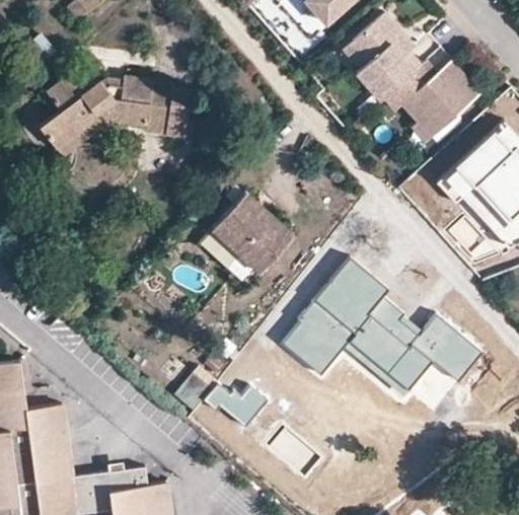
[(74,0),(66,7),(78,21),(101,0),(74,0)]
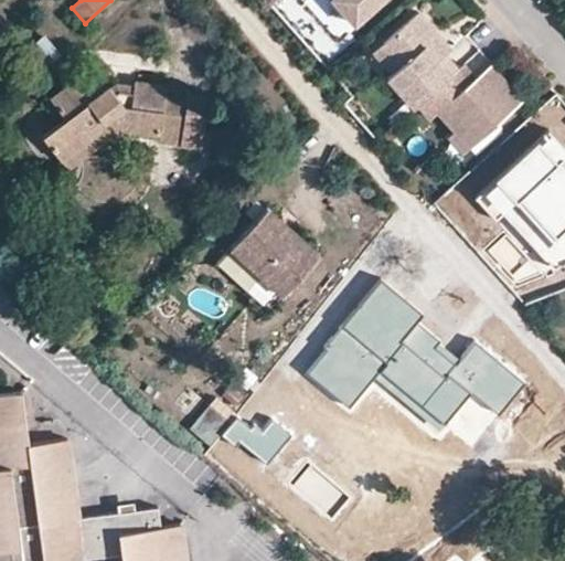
[(331,0),(354,24),(382,0),(331,0)]
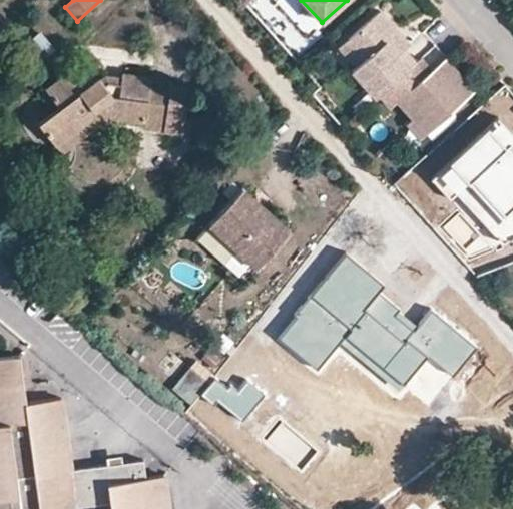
[(379,14),(348,41),(366,61),(356,70),(349,76),(372,101),(376,99),(405,73),(413,67),(401,53),(396,57),(385,45),(397,34),(379,14)]
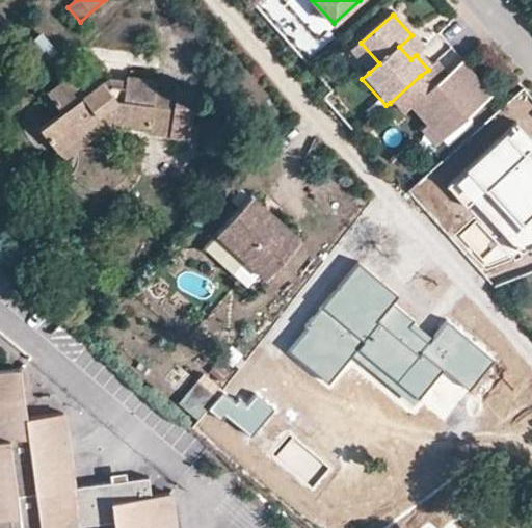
[(424,49),(411,35),(399,47),(410,59),(416,55),(424,49)]
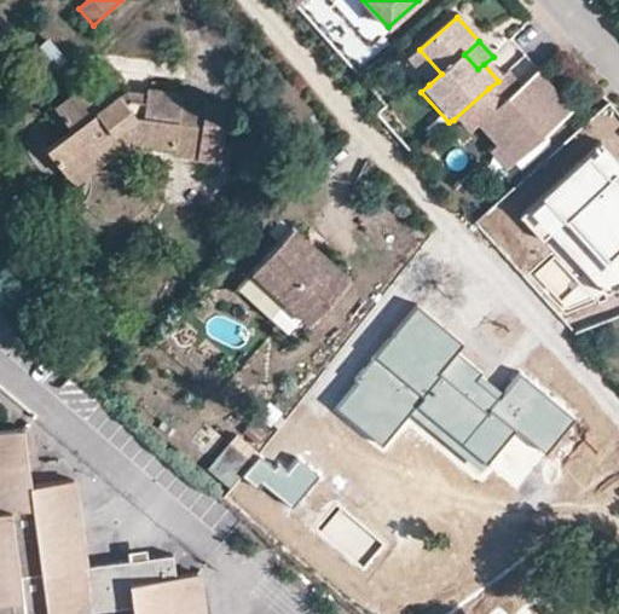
[(441,74),(420,50),(408,61),(429,85),(441,74)]
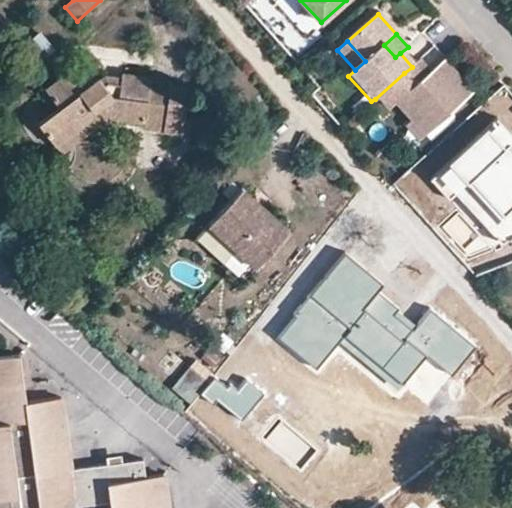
[(428,77),(416,63),(412,67),(404,73),(416,87),(428,77)]
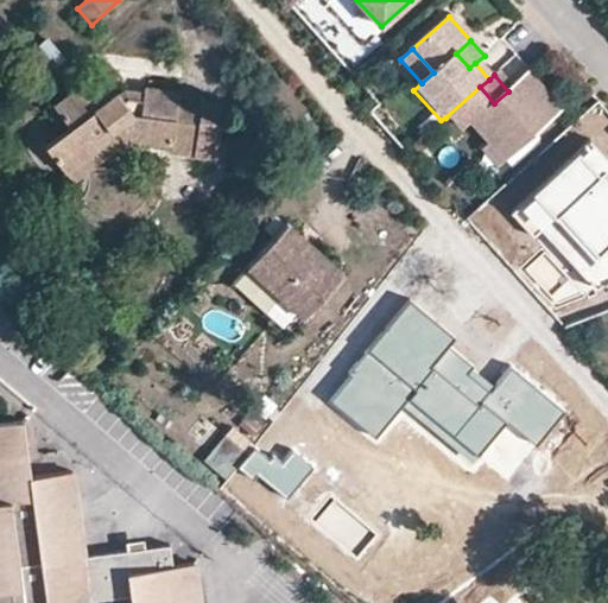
[(171,150),(178,103),(179,93),(145,88),(141,110),(134,115),(115,93),(109,97),(93,76),(54,106),(70,129),(46,148),(67,175),(111,143),(147,147),(171,150)]
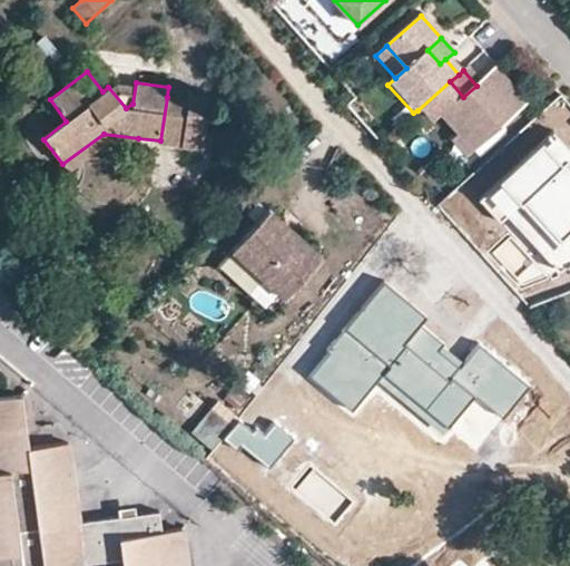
[(493,71),(477,86),(463,97),(450,81),(418,110),(432,127),(440,120),(455,136),(472,155),(526,106),(493,71)]
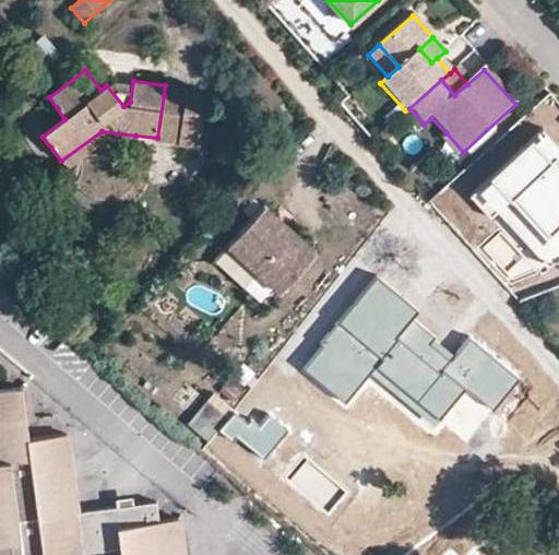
[(186,98),(179,146),(199,149),(199,146),(210,148),(211,134),(201,132),(205,96),(187,93),(186,98)]
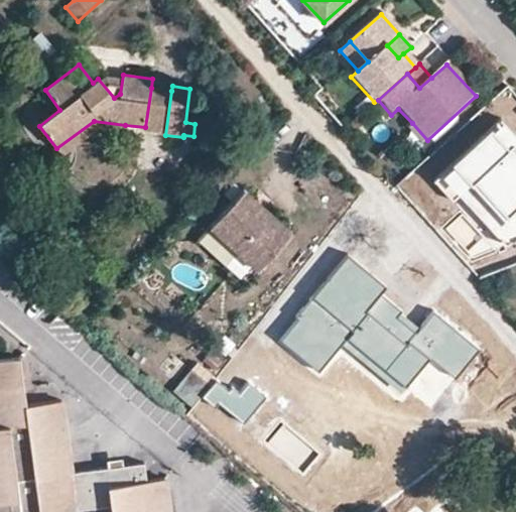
[(165,135),(171,91),(151,88),(145,127),(145,132),(165,135)]
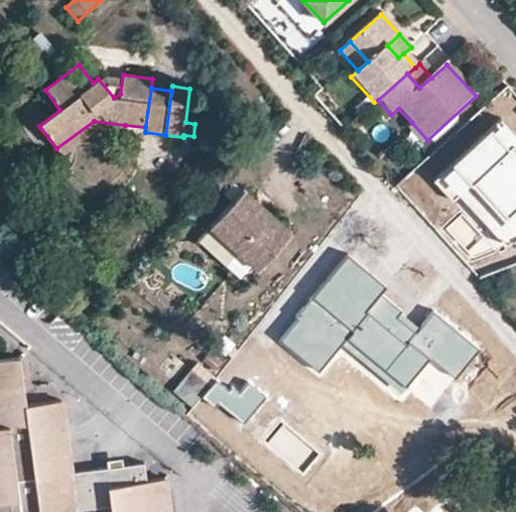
[(94,121),(56,148),(63,156),(95,131),(125,135),(125,125),(94,121)]
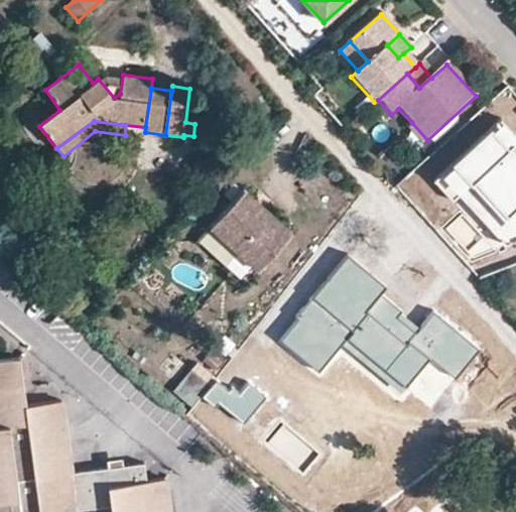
[(515,145),(515,137),(501,121),(433,182),(453,204),(475,183),(506,217),(491,231),(506,248),(515,243),(515,148),(515,147),(515,145)]
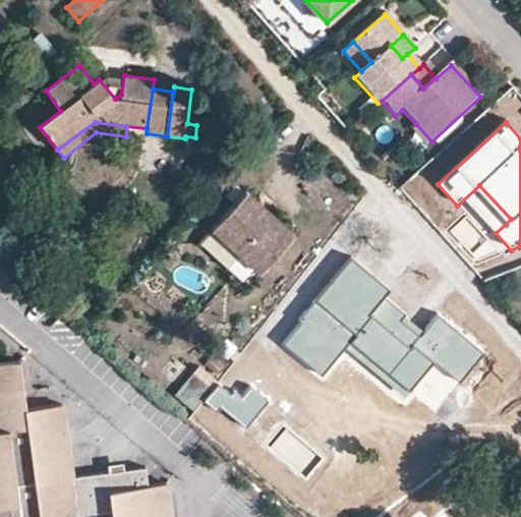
[(431,141),(416,124),(410,130),(424,147),(431,141)]
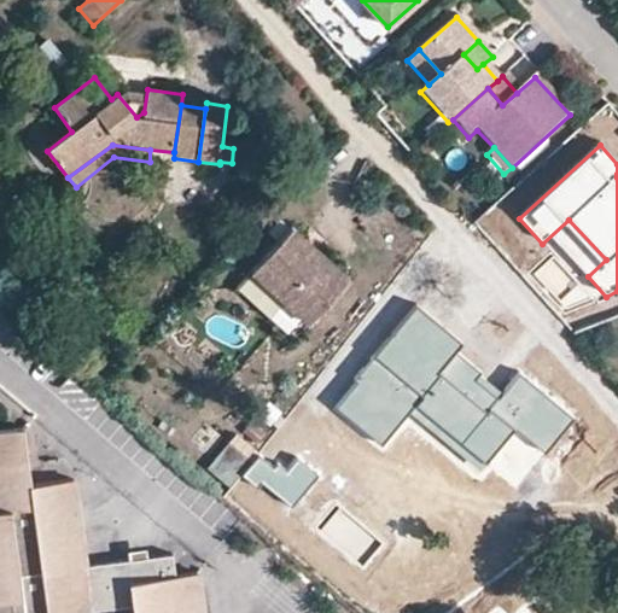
[(286,228),(245,273),(301,326),(344,280),(286,228)]
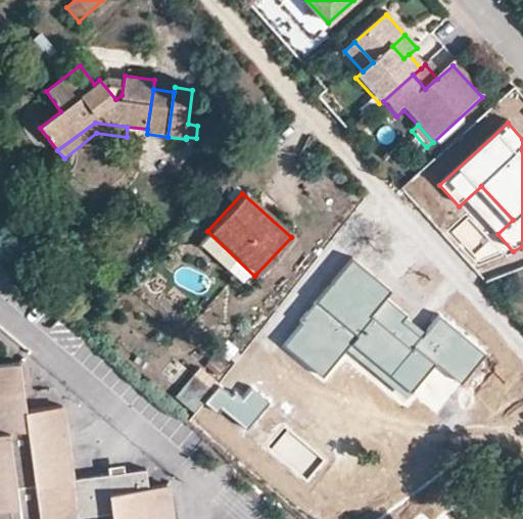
[(462,386),(486,356),(439,317),(422,339),(402,323),(408,317),(386,299),(392,292),(353,260),(299,323),(301,325),(284,346),(323,379),(351,345),(412,394),(436,365),(462,386)]
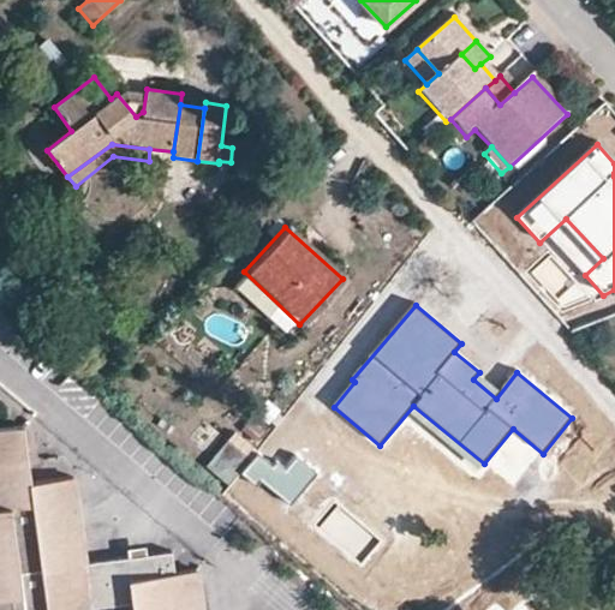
[(199,609),(195,573),(173,576),(169,554),(83,564),(71,479),(30,483),(22,426),(0,428),(0,609),(199,609)]
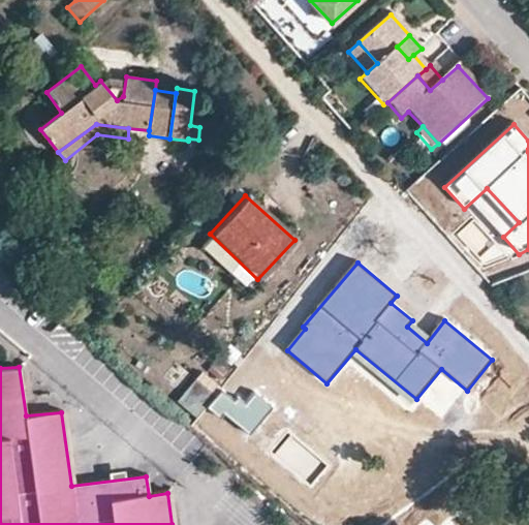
[(235,405),(222,395),(209,410),(219,420),(223,413),(249,435),(272,409),(255,396),(247,406),(239,399),(235,405)]
